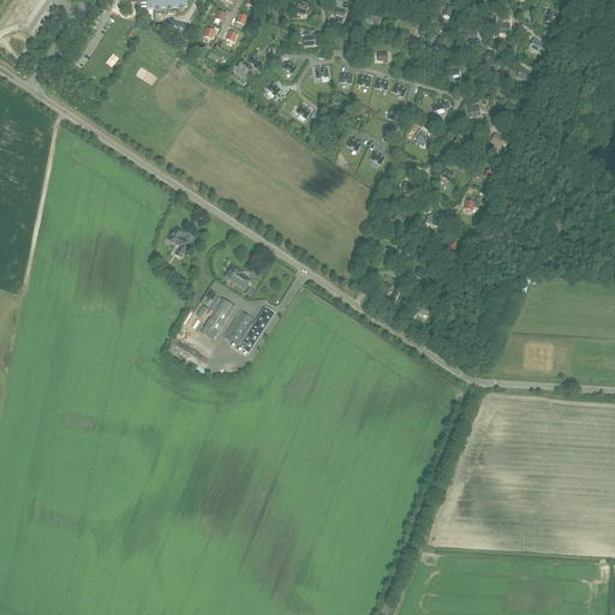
[(187,7),(186,0),(138,0),(143,3),(147,0),(148,10),(151,9),(151,10),(155,10),(157,11),(160,9),(167,9),(169,10),(172,9),(179,9),(181,10),(184,7),(187,7)]
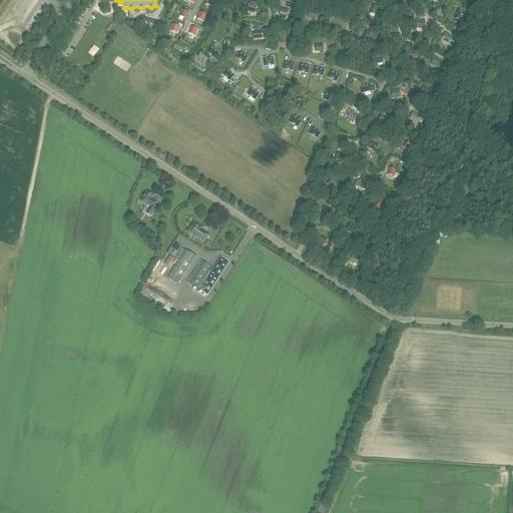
[(343,9),(343,7),(344,7),(345,3),(344,3),(344,1),(338,0),(337,0),(336,6),(340,7),(340,8),(343,9)]
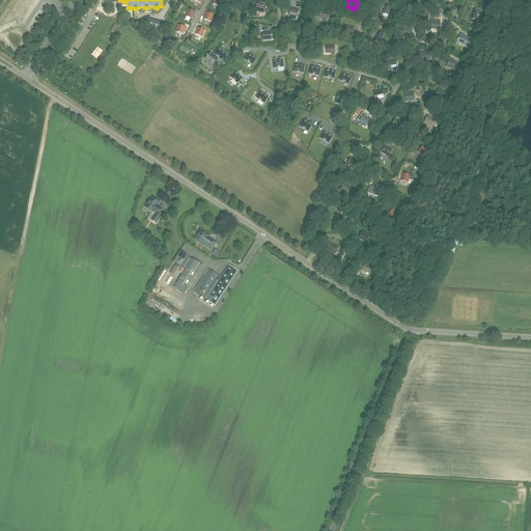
[(263,14),(266,6),(257,4),(256,11),(263,14)]
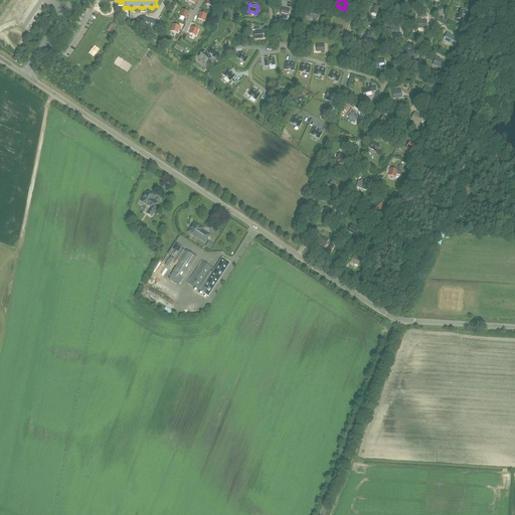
[(288,17),(290,10),(282,8),(281,14),(285,15),(285,17),(288,17)]
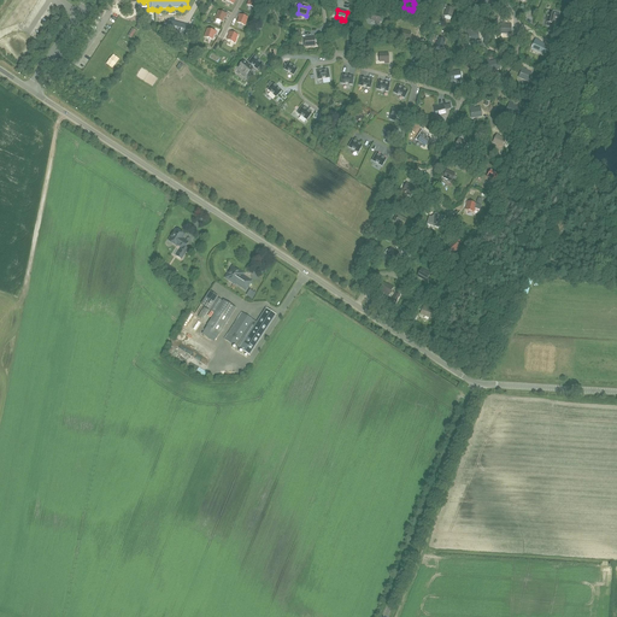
[(227,17),(228,15),(218,11),(217,16),(215,19),(223,22),(225,17),(227,17)]
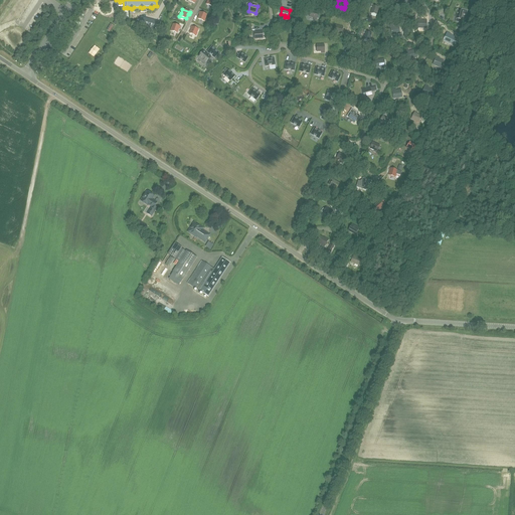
[(317,20),(318,13),(311,11),(310,17),(314,18),(314,19),(317,20)]
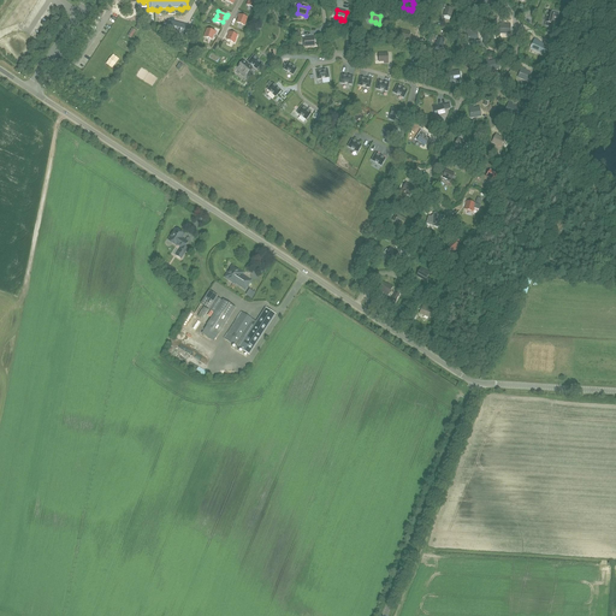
[(244,25),(247,22),(246,22),(248,18),(238,15),(238,17),(240,17),(237,23),(244,25)]
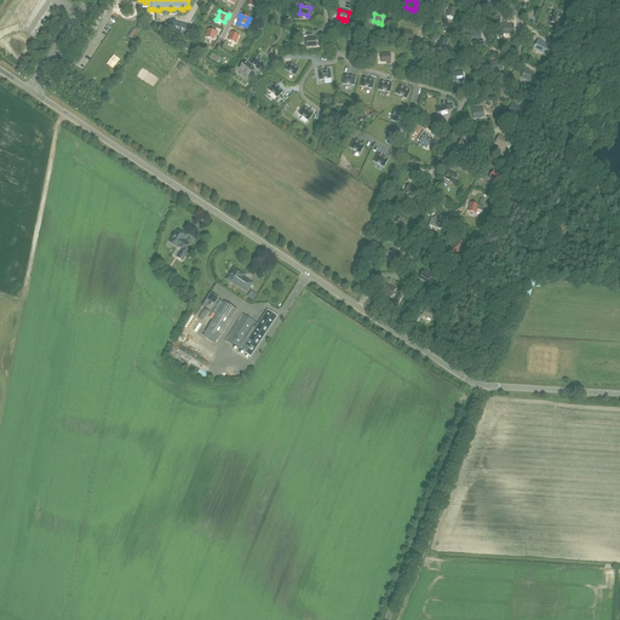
[(193,27),(170,21),(167,28),(167,30),(176,33),(190,36),(193,27)]
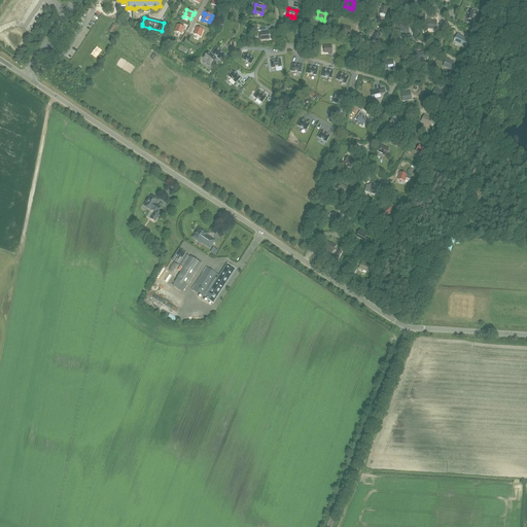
[(436,29),(436,22),(430,22),(430,20),(427,20),(427,22),(428,22),(428,29),(436,29)]
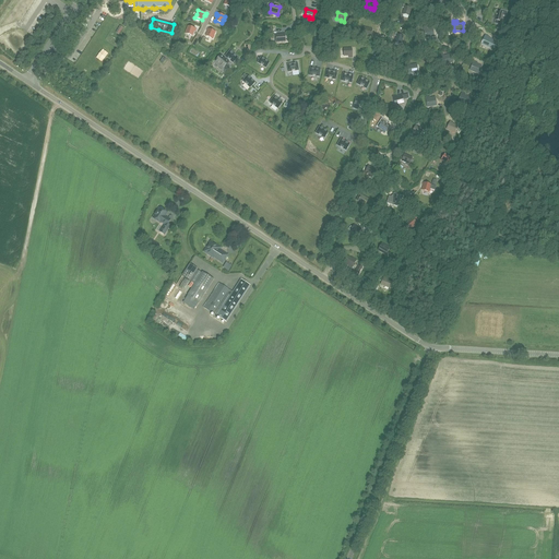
[(195,32),(197,30),(188,26),(187,31),(186,34),(192,36),(194,31),(195,32)]
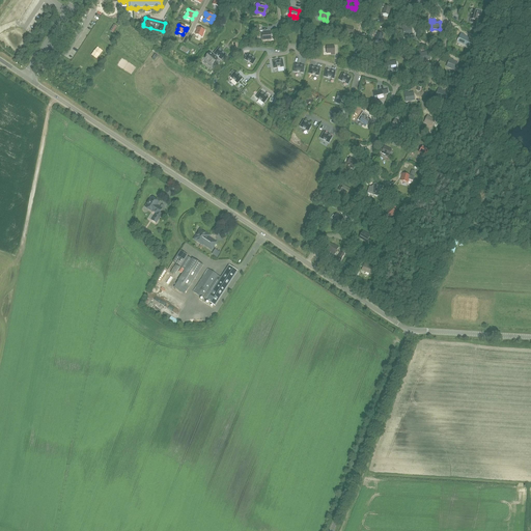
[(202,37),(203,34),(204,30),(197,27),(196,29),(197,30),(195,34),(202,37)]
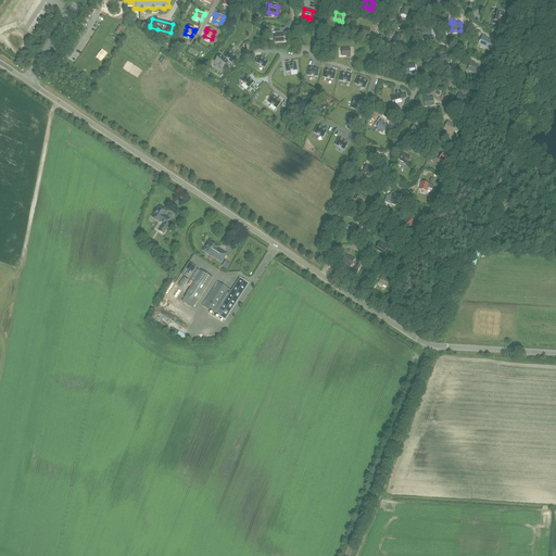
[(368,38),(370,30),(363,28),(361,34),(365,36),(365,37),(368,38)]
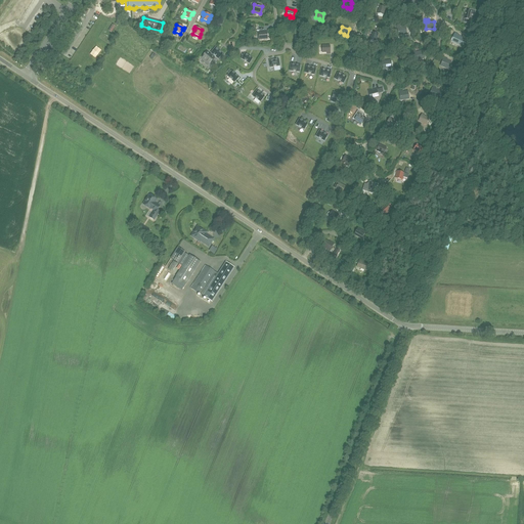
[(399,28),(399,27),(397,27),(397,29),(398,29),(399,36),(406,35),(405,28),(399,28)]
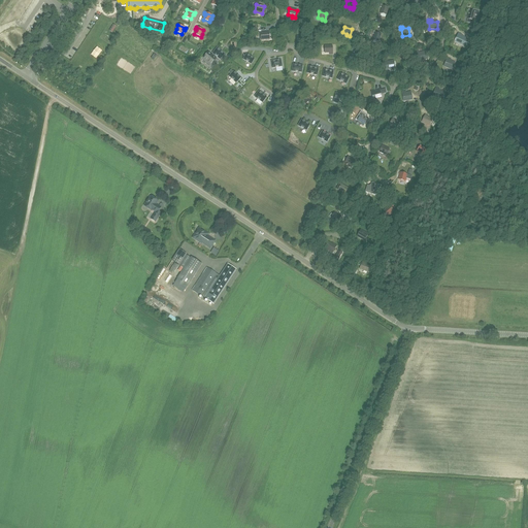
[(463,45),(465,38),(460,36),(460,34),(458,33),(457,35),(458,35),(456,42),(463,45)]
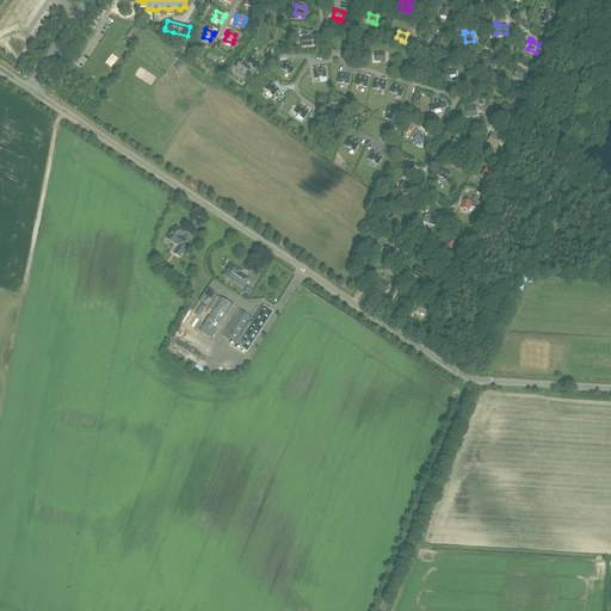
[(260,63),(251,55),(246,62),(247,62),(246,65),(241,61),(236,67),(245,74),(250,68),(250,67),(251,66),(255,69),(260,63)]
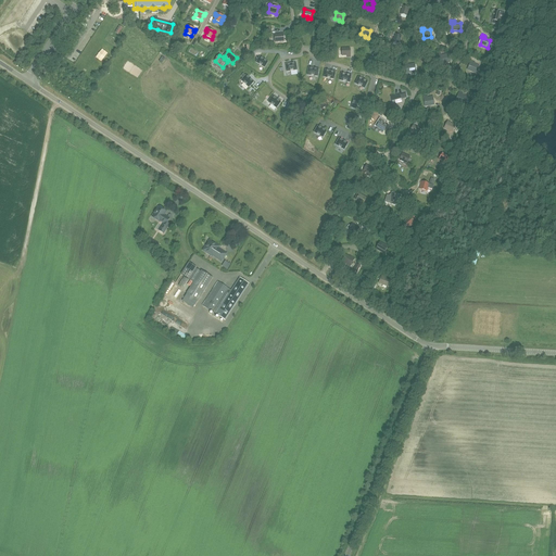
[(380,55),(374,53),(373,54),(373,55),(371,55),(370,59),(371,59),(370,65),(377,66),(380,55)]
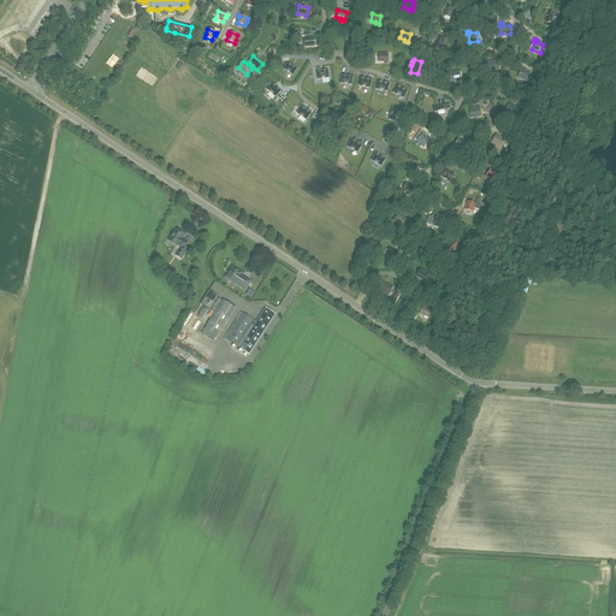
[(497,69),(496,60),(489,63),(489,60),(485,61),(485,63),(486,63),(489,71),(497,69)]
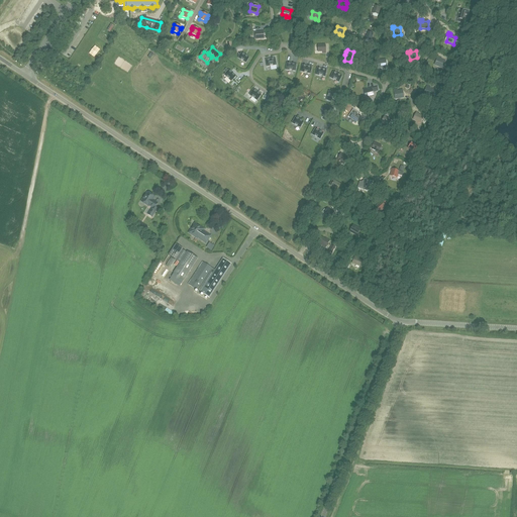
[(245,63),(249,58),(243,55),(241,54),(238,59),(240,60),(245,63)]
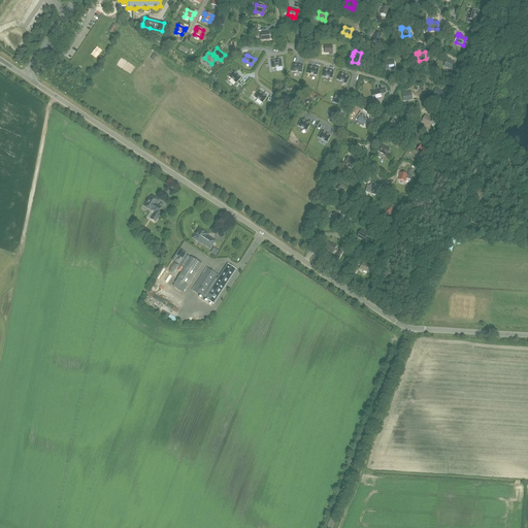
[(452,70),(455,63),(450,61),(450,59),(448,58),(447,60),(448,60),(444,67),(452,70)]
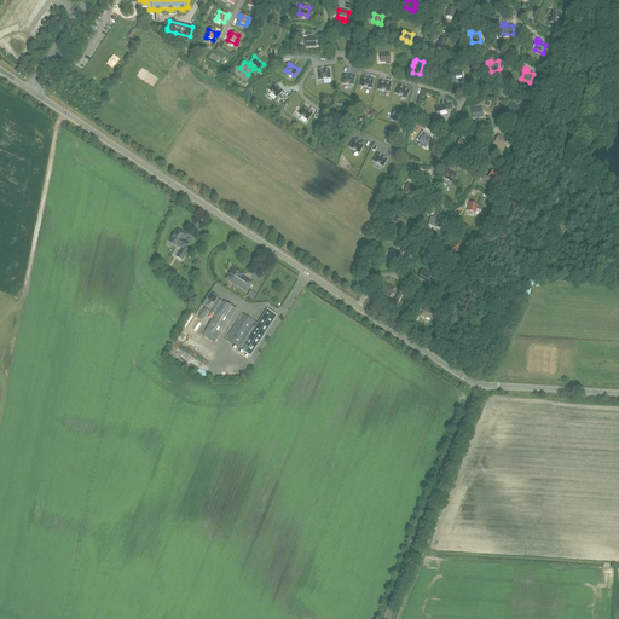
[(330,79),(329,70),(318,73),(319,80),(330,79)]
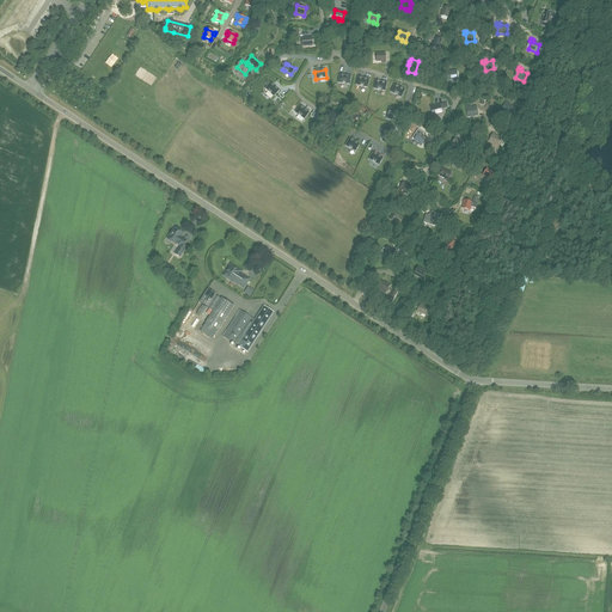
[(450,72),(448,71),(446,71),(446,73),(447,73),(448,81),(458,79),(457,71),(450,72)]
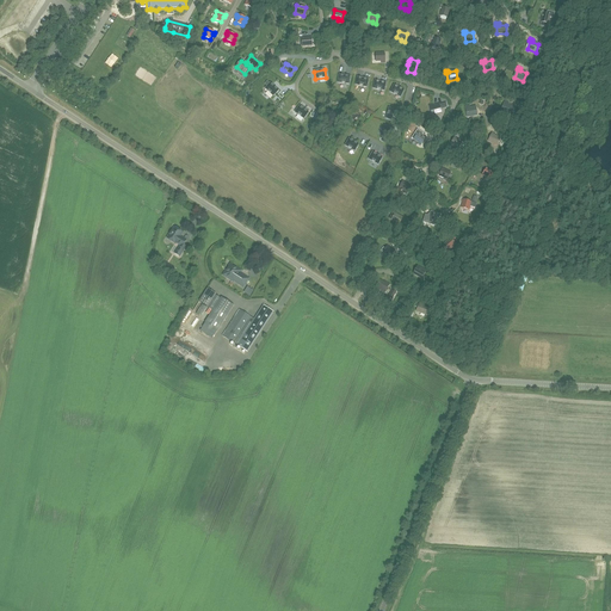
[(366,87),(369,80),(357,78),(356,85),(366,87)]
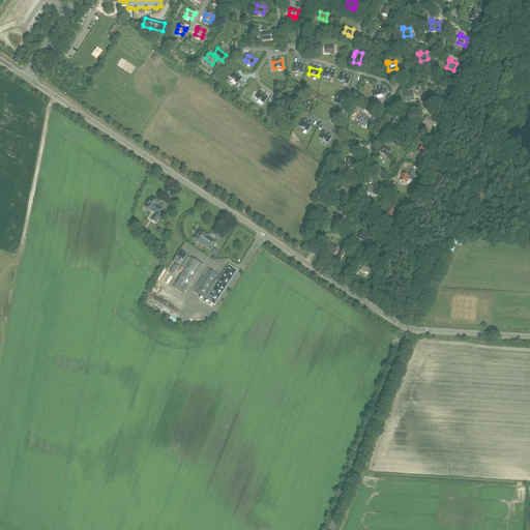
[(230,77),(237,84),(241,79),(234,71),(230,77)]
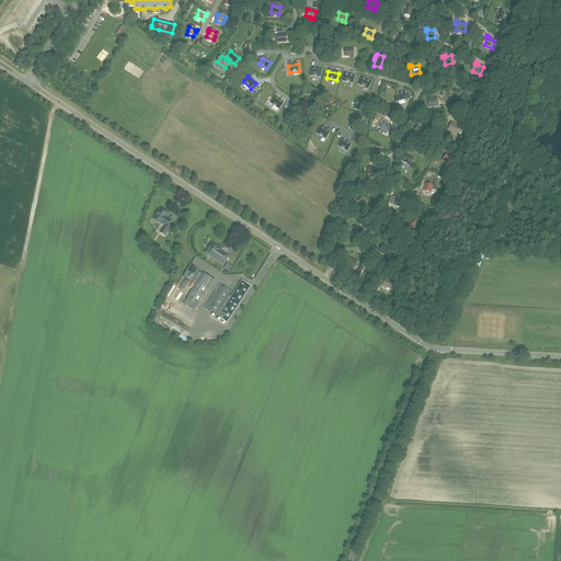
[(305,101),(312,95),(310,92),(302,96),(305,101)]
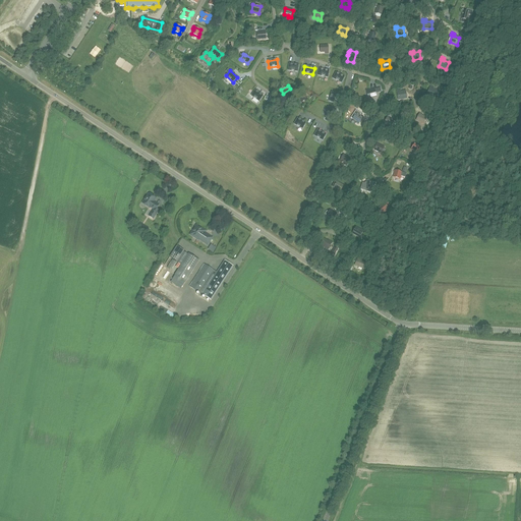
[(438,92),(438,91),(431,89),(432,88),(429,87),(429,89),(430,89),(427,96),(440,99),(442,93),(438,92)]
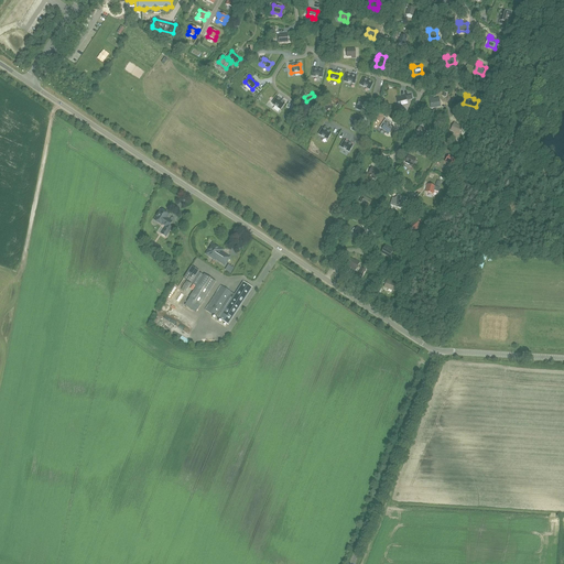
[(408,104),(405,97),(399,98),(399,97),(396,98),(397,99),(398,99),(400,107),(408,104)]
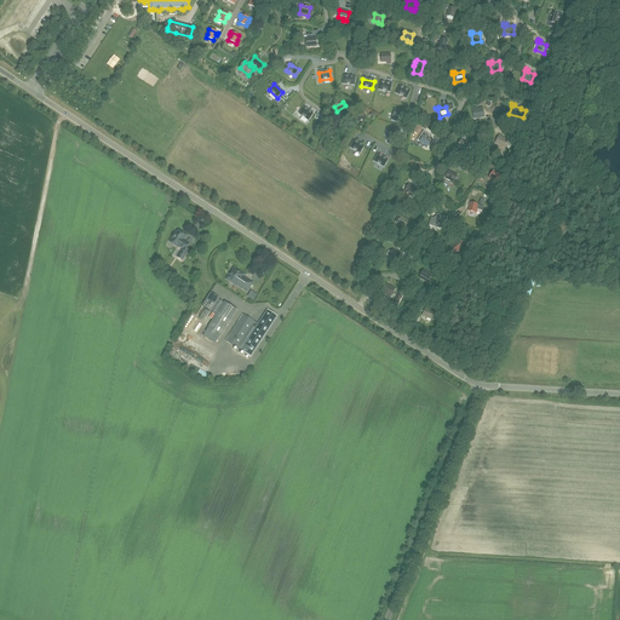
[(313,114),(304,108),(299,114),(309,121),(313,114)]
